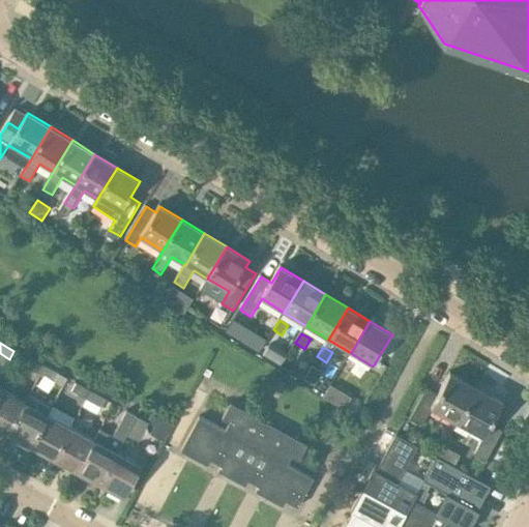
[(25,368),(40,376),(45,368),(30,359),(25,368)]
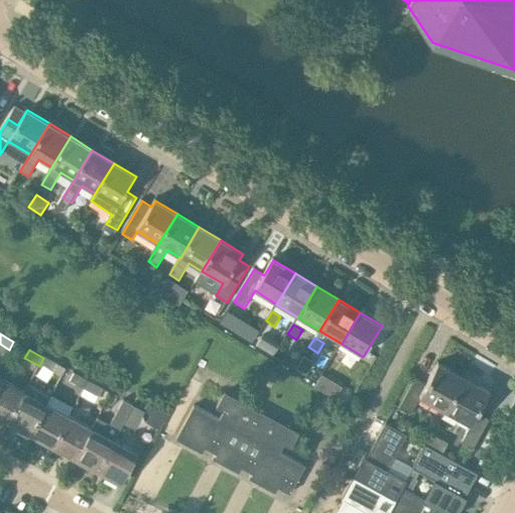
[(331,360),(340,366),(346,356),(337,351),(331,360)]
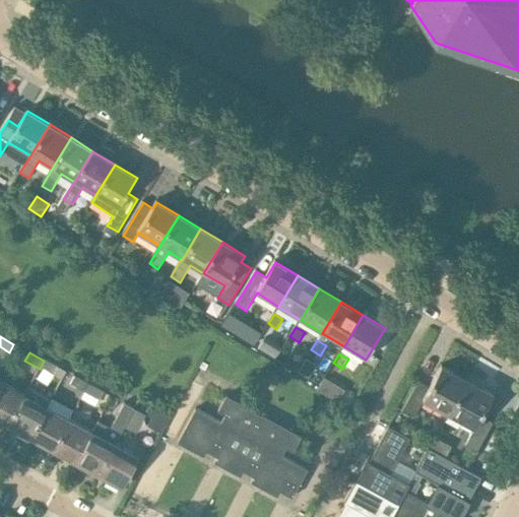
[(40,369),(55,377),(59,369),(44,361),(40,369)]
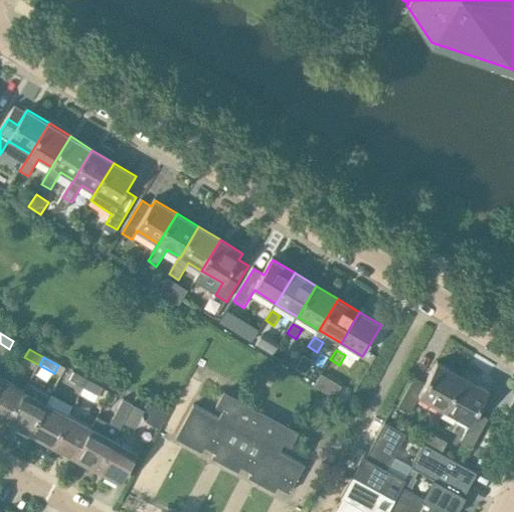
[(419,396),(446,410),(464,377),(438,363),(425,385),(414,379),(398,408),(409,414),(419,396)]
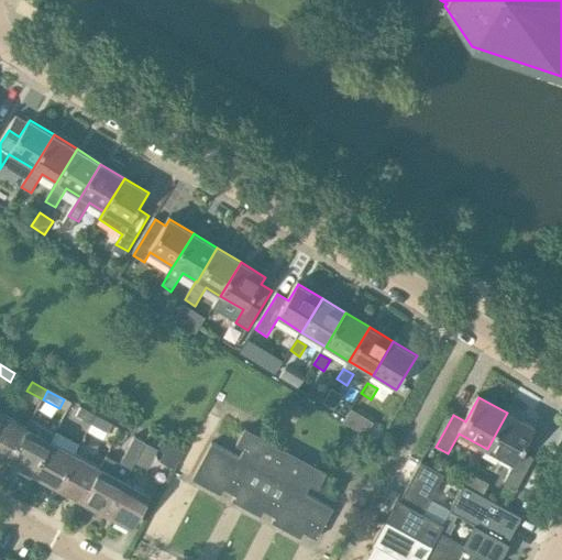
[(76,417),(91,426),(97,417),(80,408),(76,417)]
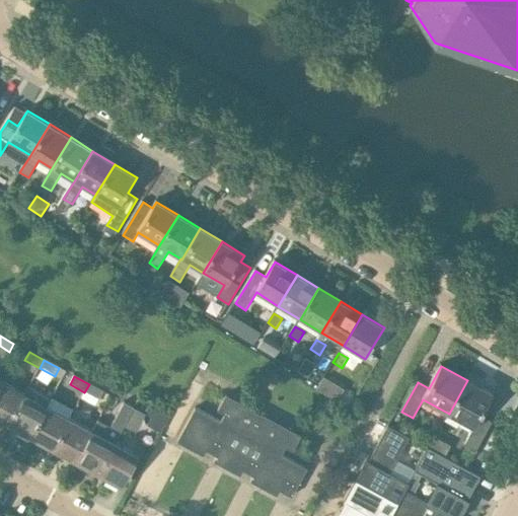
[(464,446),(476,452),(492,423),(481,417),(493,394),(467,380),(449,414),(474,428),(464,446)]
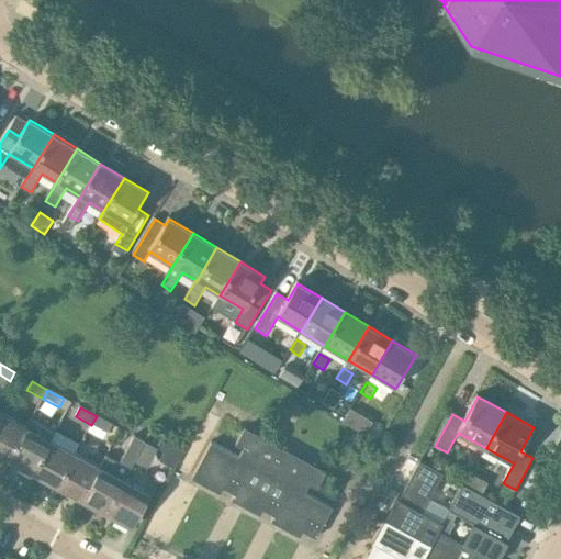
[(0,418),(0,456),(9,461),(26,428),(2,415),(0,418)]
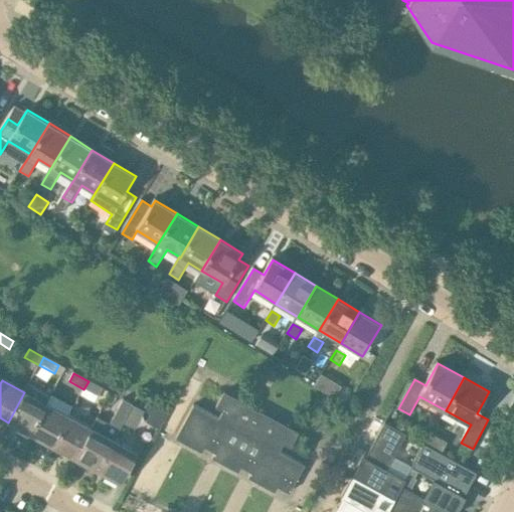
[(83,389),(99,397),(103,389),(89,381),(83,389)]
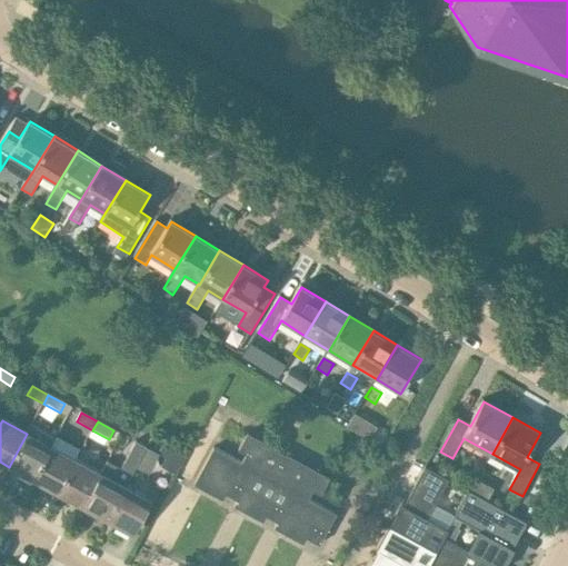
[(33,480),(51,447),(56,439),(31,426),(27,434),(9,467),(33,480)]
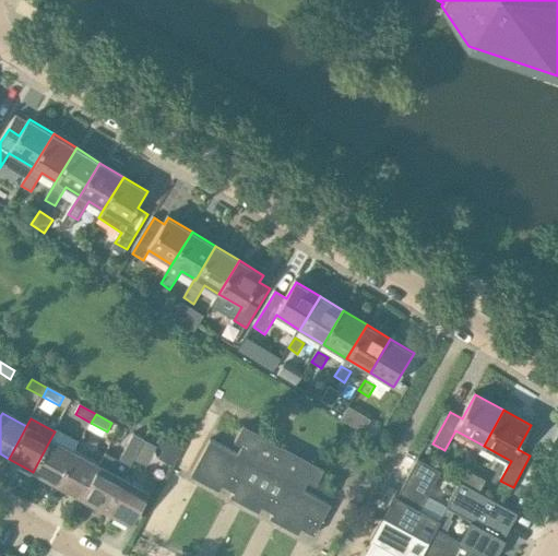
[(301,530),(315,536),(331,506),(303,491),(308,482),(316,486),(324,471),(244,427),(235,442),(242,447),(238,456),(211,440),(191,476),(220,492),(223,486),(234,492),(230,498),(259,513),(262,507),(273,513),(270,520),(298,535),(301,530)]
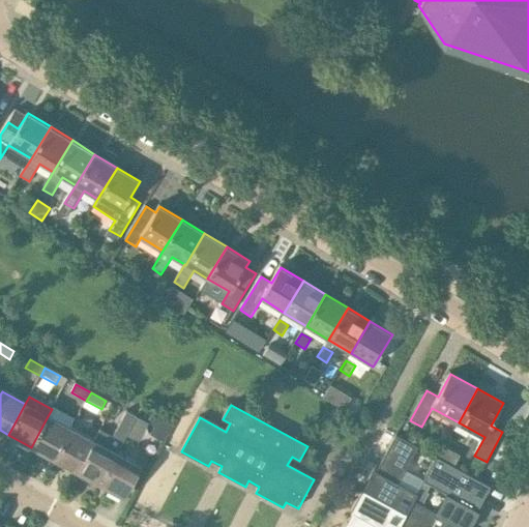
[(117,417),(133,426),(137,417),(122,409),(117,417)]
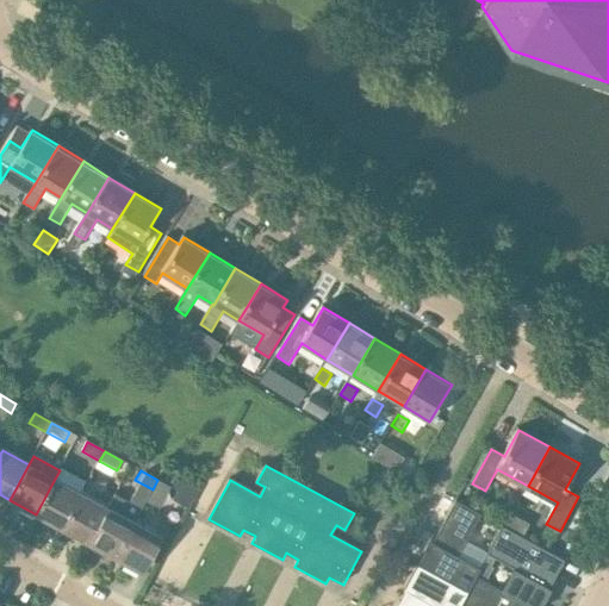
[(36,514),(62,529),(82,493),(55,479),(36,514)]
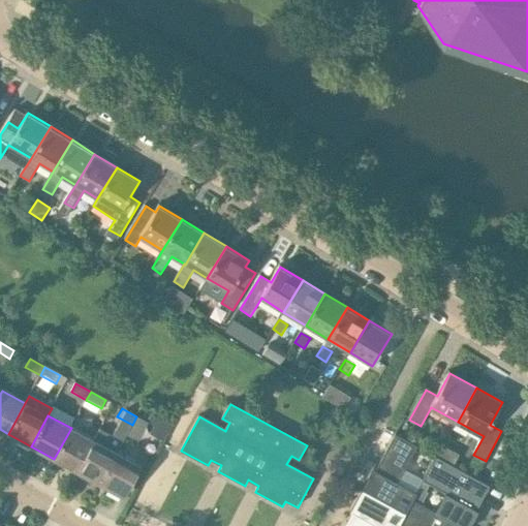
[(54,459),(78,471),(94,440),(71,428),(54,459)]
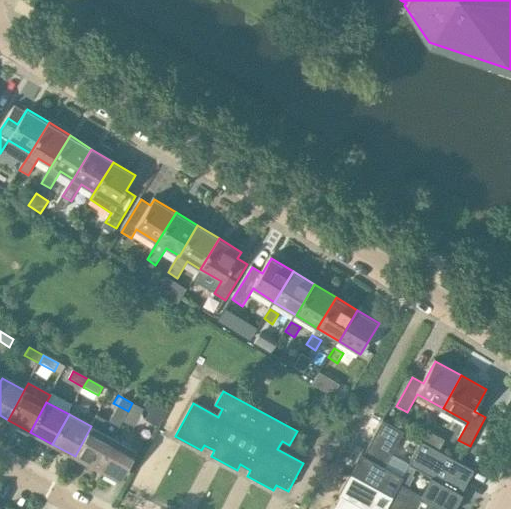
[(382,421),(352,476),(392,497),(399,484),(403,477),(384,467),(388,459),(387,459),(397,441),(398,442),(404,432),(382,421)]
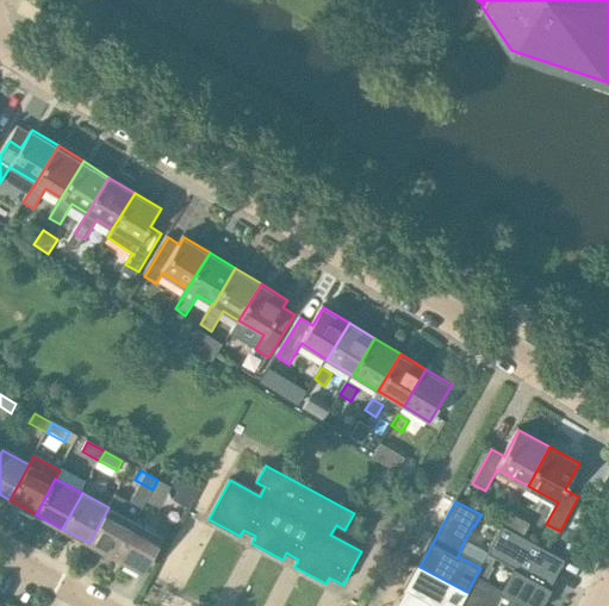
[(89,543),(116,557),(135,522),(109,507),(89,543)]
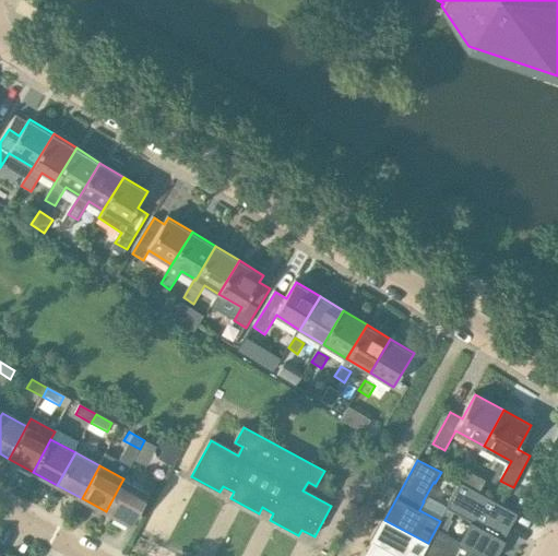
[(106,511),(131,525),(149,493),(123,478),(106,511)]
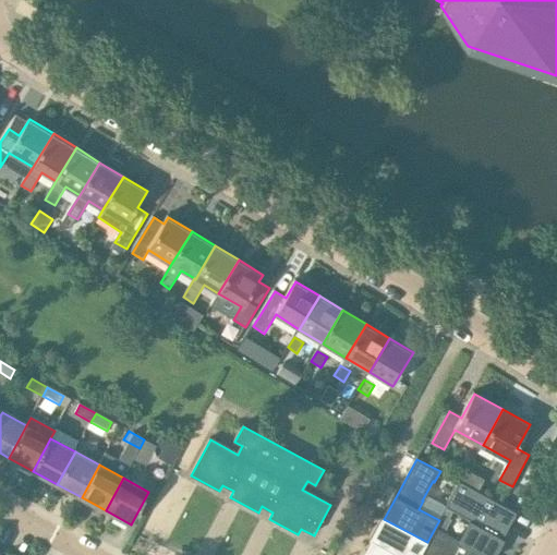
[(473,522),(462,542),(462,543),(483,554),(494,554),(517,514),(459,482),(446,507),(473,522)]
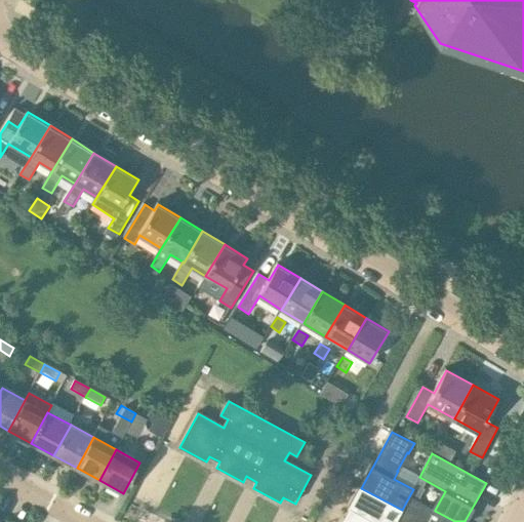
[(361,488),(343,521),(370,521),(396,521),(397,520),(402,510),(361,488)]
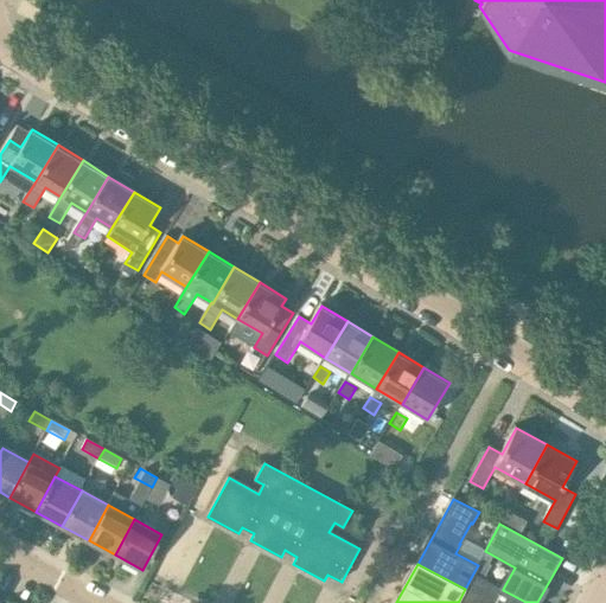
[(473,573),(465,589),(459,601),(461,602),(525,602),(503,590),(503,589),(473,573)]
